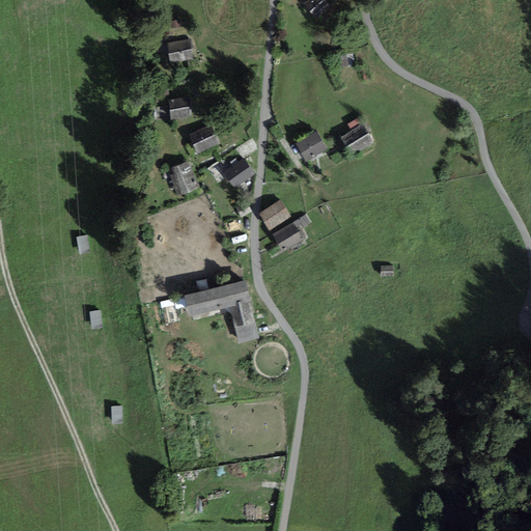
[(327,5),(323,0),(308,0),(304,4),(314,17),(327,5)]
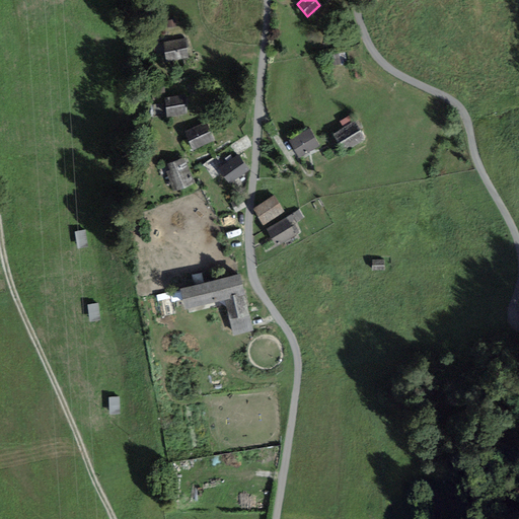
[(163,42),(166,61),(189,58),(186,39),(163,42)]
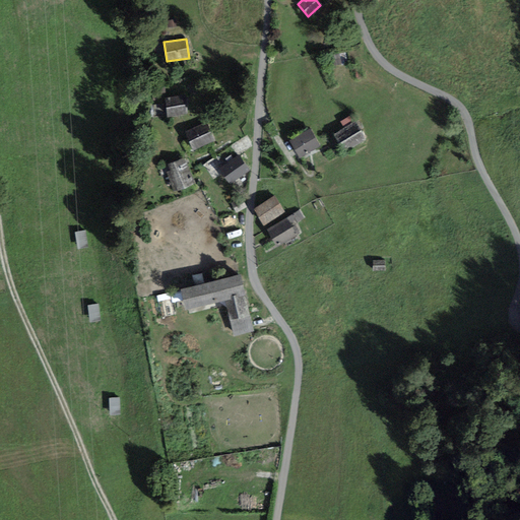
[(185,95),(165,99),(168,117),(188,114),(185,95)]
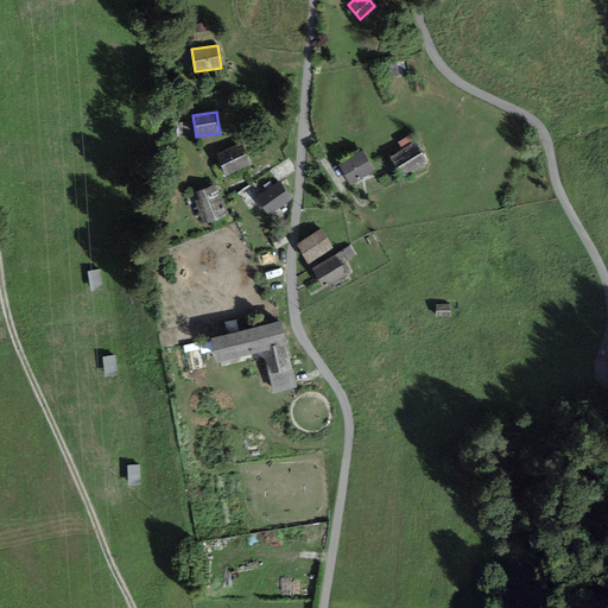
[(425,163),(415,143),(390,157),(401,177),(425,163)]
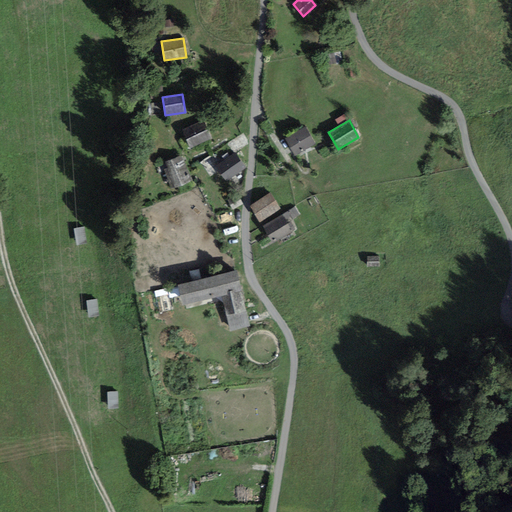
[(204,121),(182,130),(190,148),(212,139),(204,121)]
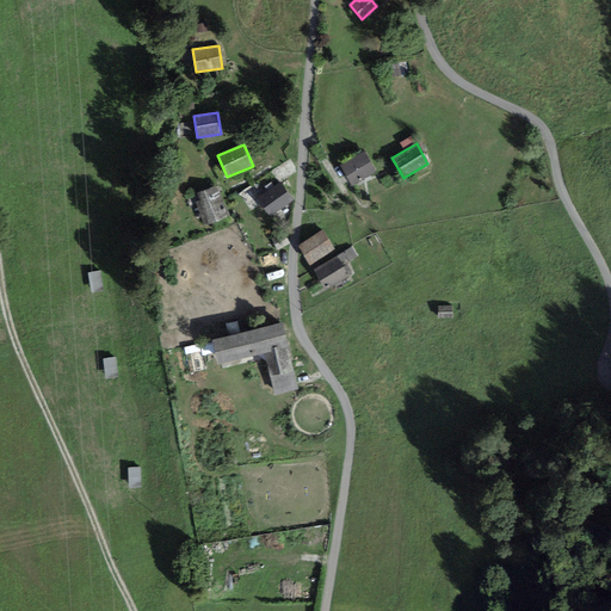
[(364,152),(339,166),(351,186),(376,172),(364,152)]
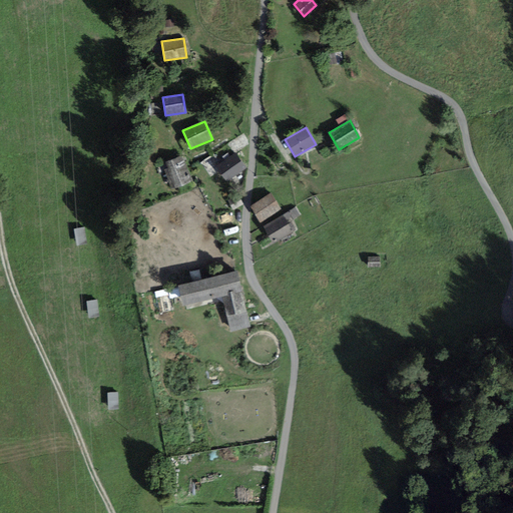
[(235,153),(216,166),(226,181),(245,169),(235,153)]
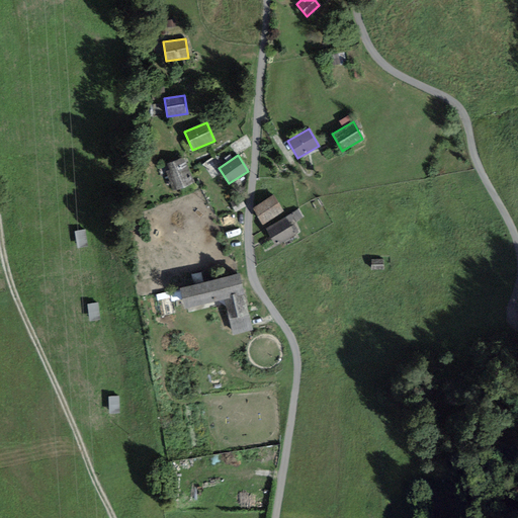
[(183,158),(167,165),(169,170),(166,172),(174,191),(194,183),(183,158)]
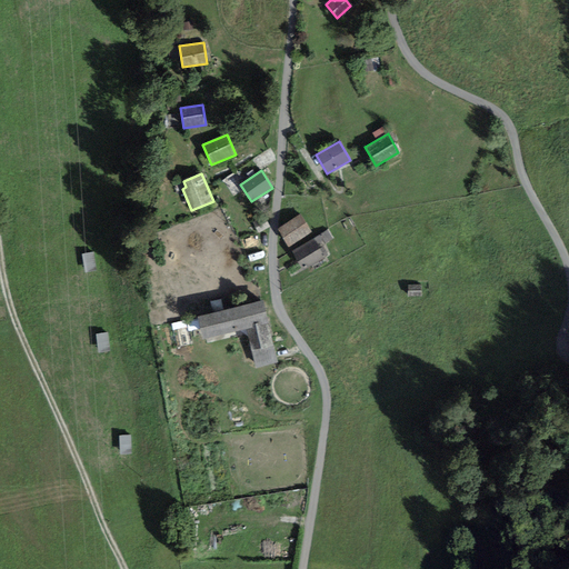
[(301,215),(277,230),(289,248),(312,232),(301,215)]
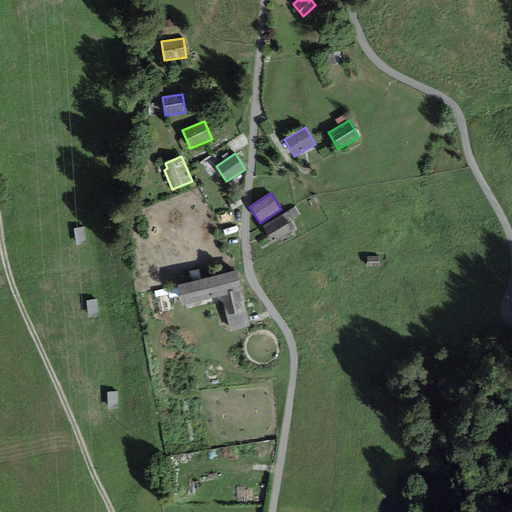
[(294,207),(263,227),(273,243),(295,230),(289,221),(299,215),(294,207)]
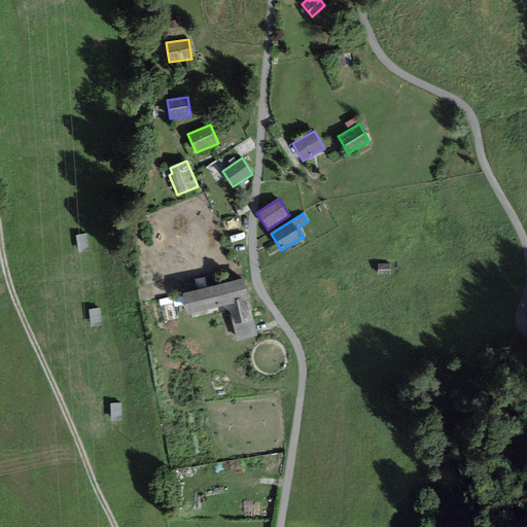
[(80,249),(91,248),(88,231),(77,233),(80,249)]
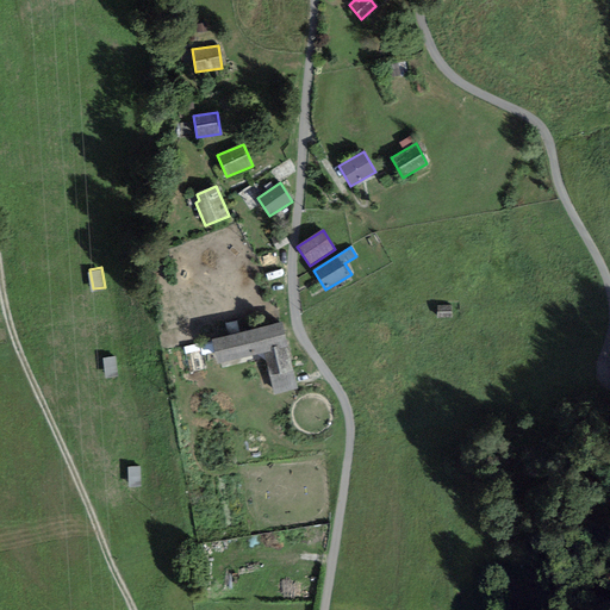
[(437,305),(437,318),(453,318),(453,305),(437,305)]
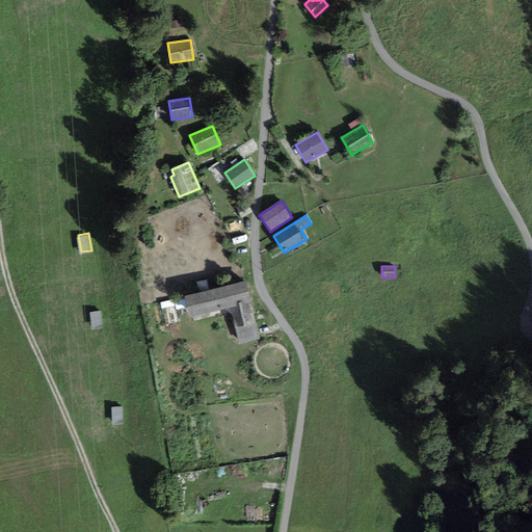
[(246,281),(185,296),(190,318),(230,309),(239,345),(261,340),(246,281)]
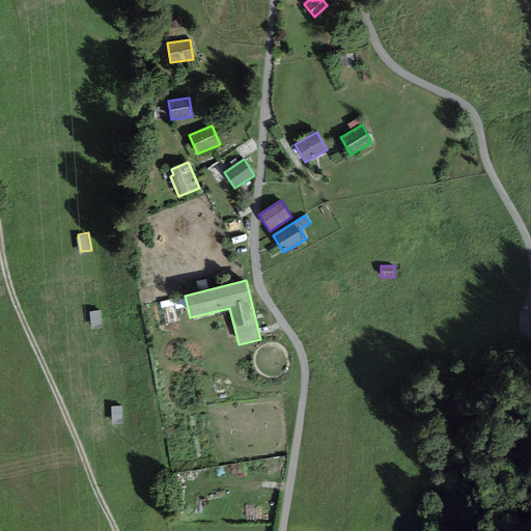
[(91,308),(93,326),(104,325),(103,307),(91,308)]
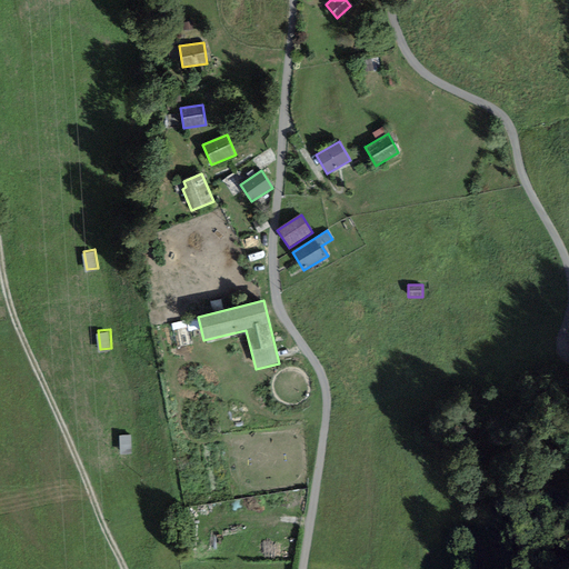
[(133,450),(132,431),(121,432),(122,450),(133,450)]
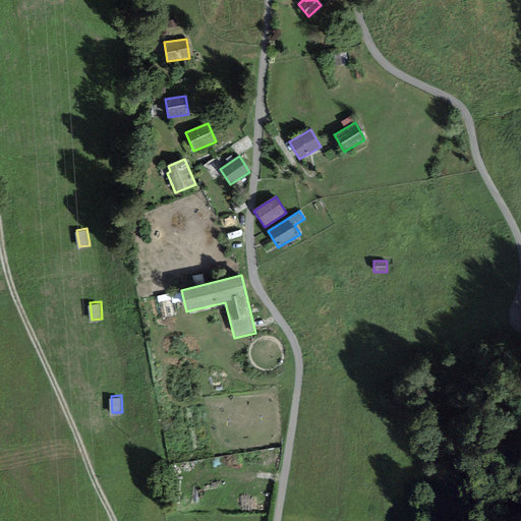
All buildings are outlined.
